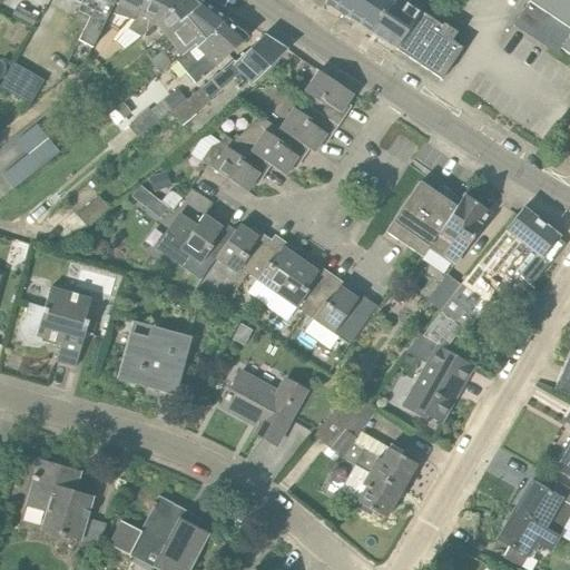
[(84,0),(80,6),(78,12),(90,18),(79,41),(91,48),(105,25),(116,0),(84,0)]
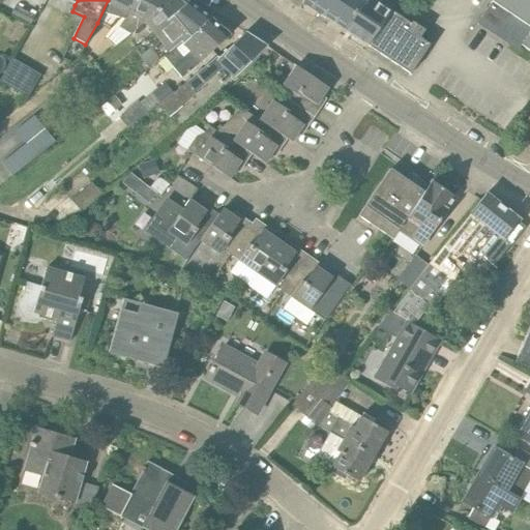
[(108,0),(97,23),(110,29),(116,18),(124,21),(136,0),(108,0)]
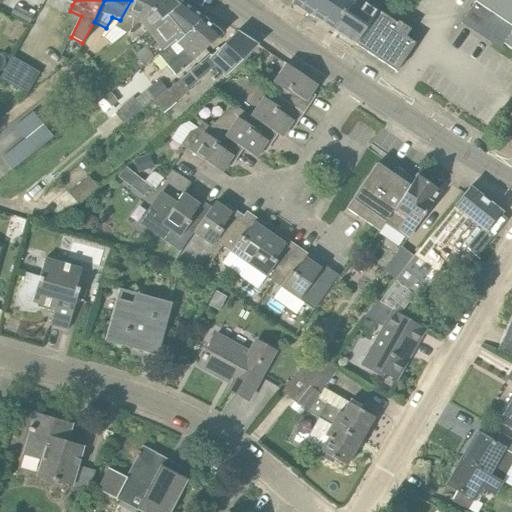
[(168,0),(167,0),(131,0),(120,20),(112,17),(106,28),(111,31),(104,38),(113,46),(126,34),(168,0)]
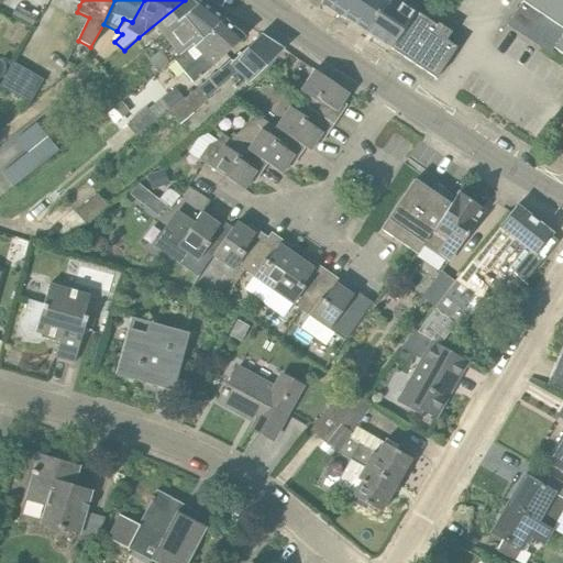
[(323,0),(321,3),(365,33),(385,0),(323,0)]
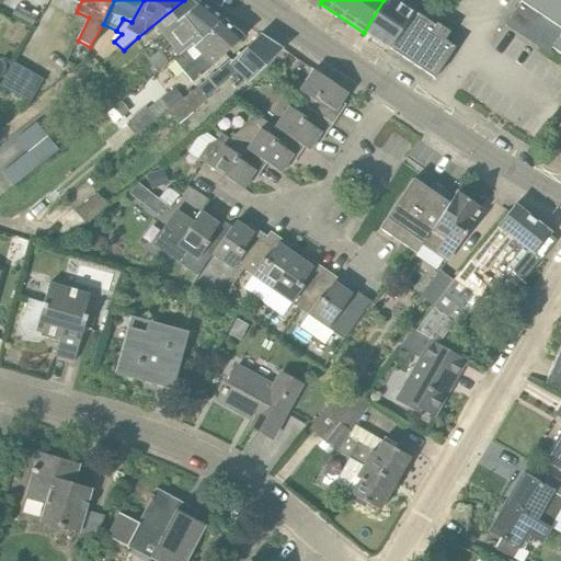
[(399,55),(424,19),(415,12),(422,1),(420,0),(384,0),(364,33),(399,55)]
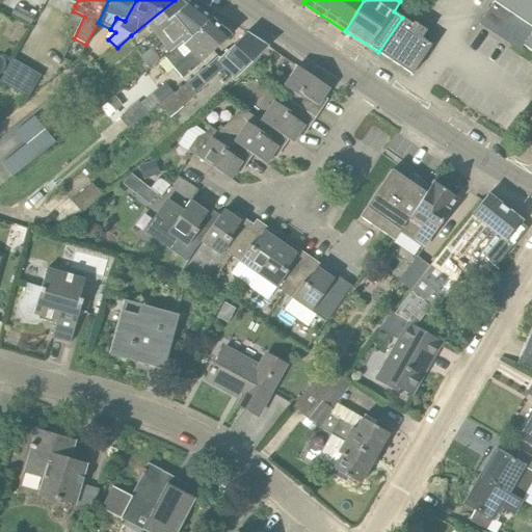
[(495,0),(479,25),(480,25),(483,20),(507,36),(530,0),(495,0)]
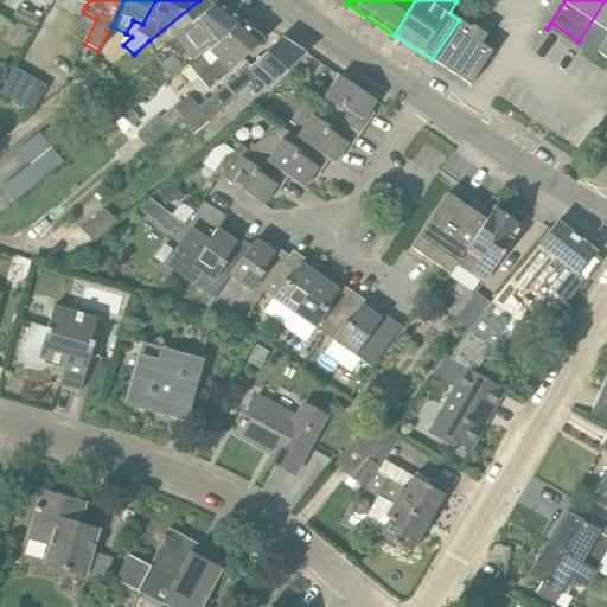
[(606,61),(606,0),(605,0),(579,42),(606,61)]
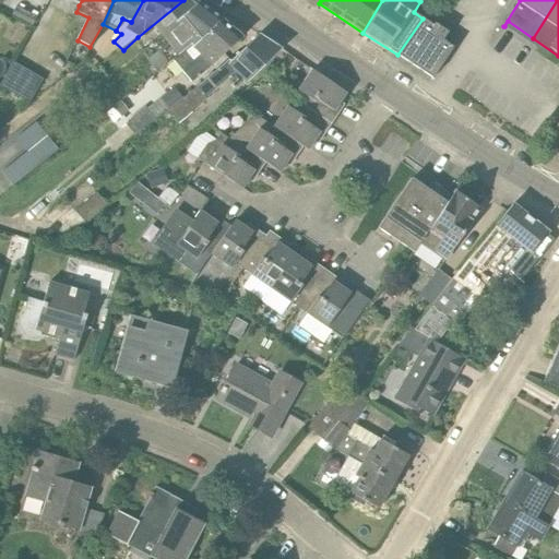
[(188,47),(218,23),(193,7),(169,27),(179,37),(150,60),(156,69),(187,45),(188,47)]
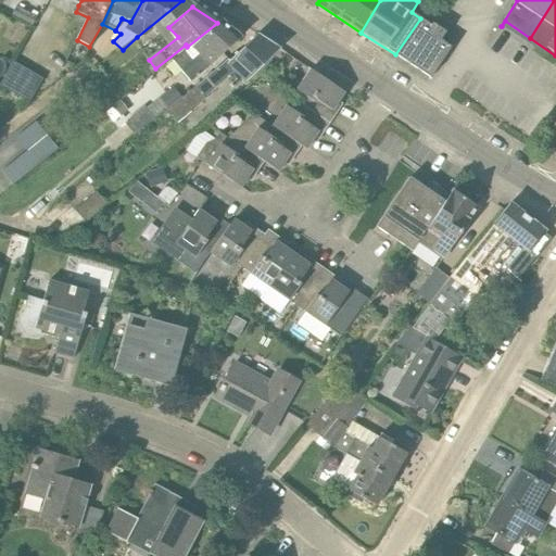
[(431,26),(420,19),(395,54),(430,78),(451,48),(444,43),(450,36),(444,34),(445,32),(433,23),(431,26)]
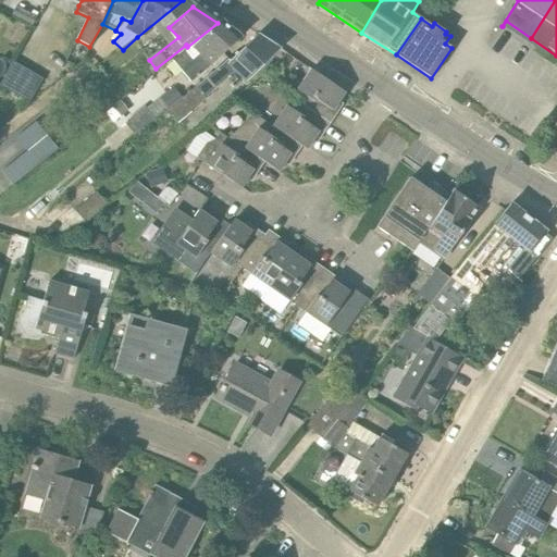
[(211,66),(239,37),(218,23),(187,47),(186,45),(156,69),(158,72),(172,60),(190,83),(211,66)]
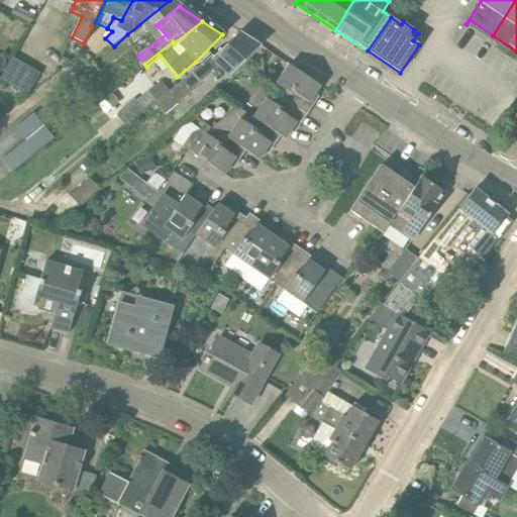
[(228,77),(261,46),(239,32),(212,58),(211,57),(181,82),(159,101),(164,108),(188,88),(191,92),(200,83),(218,67),(228,77)]
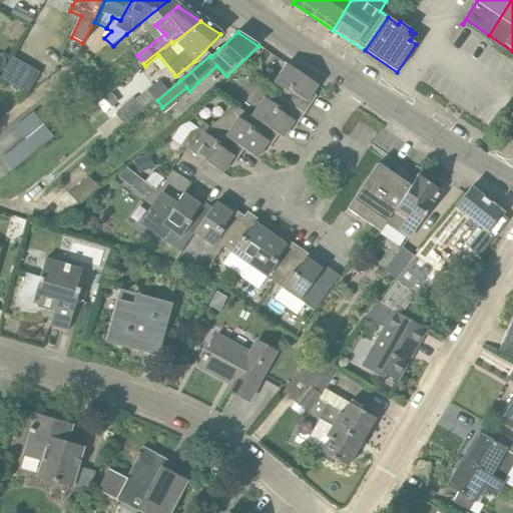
[(12,83),(23,62),(14,57),(2,78),(12,83)]
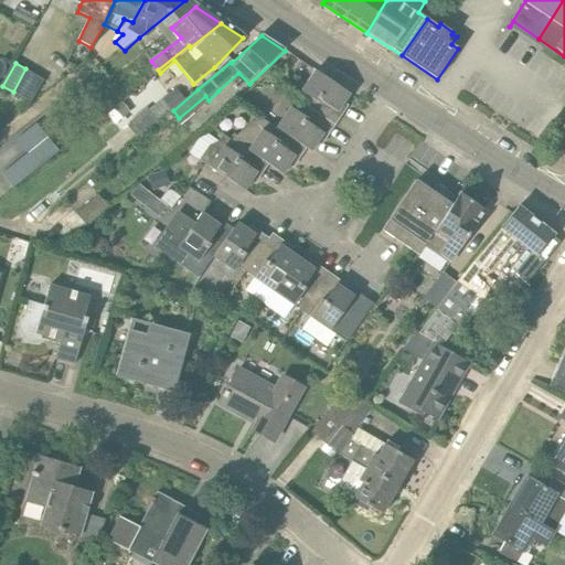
[(23,97),(36,74),(25,68),(13,92),(23,97)]
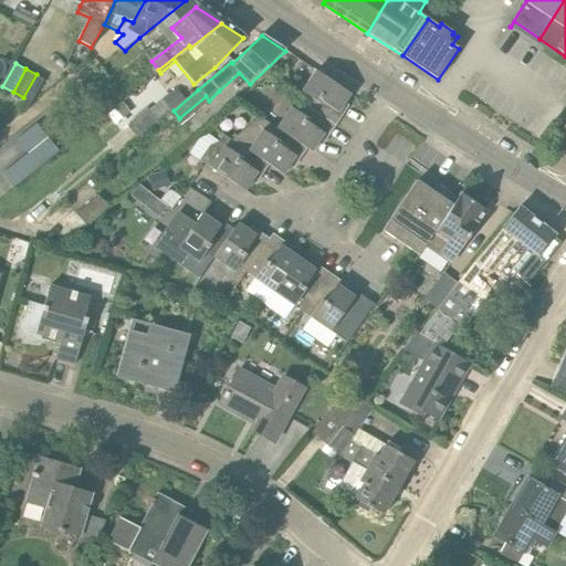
[(335,127),(343,116),(338,113),(350,95),(316,72),(302,92),(311,98),(305,107),(335,127)]
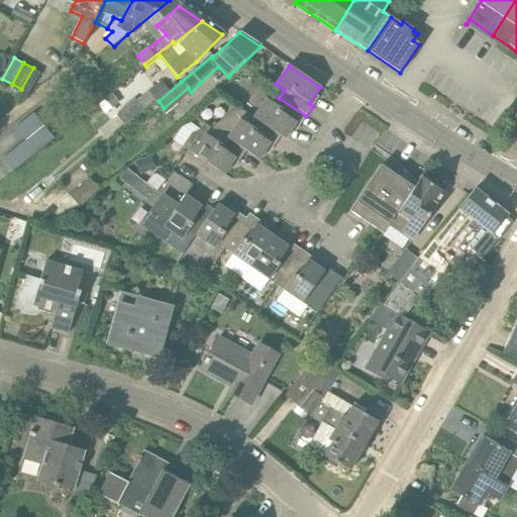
[(33,95),(44,74),(33,68),(21,89),(33,95)]
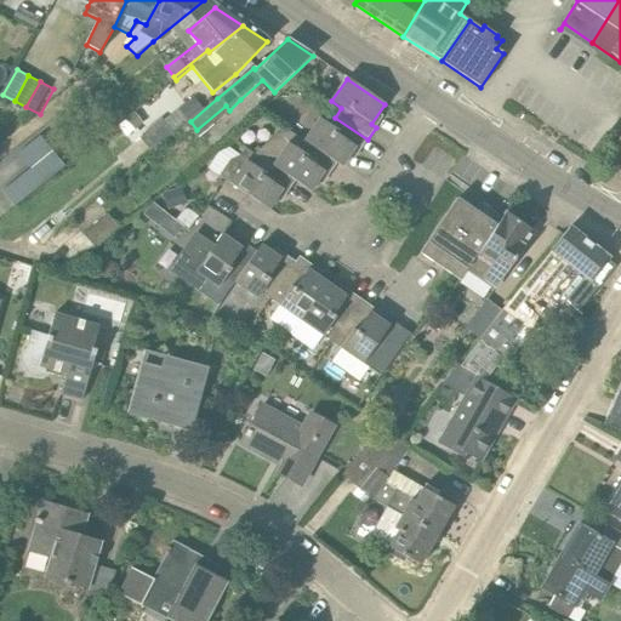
[(203,109),(193,97),(142,136),(153,149),(189,120),(191,121),(217,98),(216,97),(203,109)]
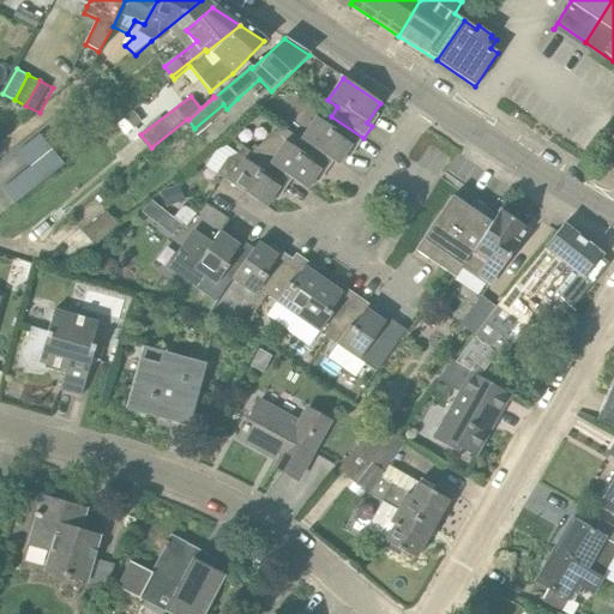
[(143,121),(136,112),(126,119),(134,128),(143,121)]
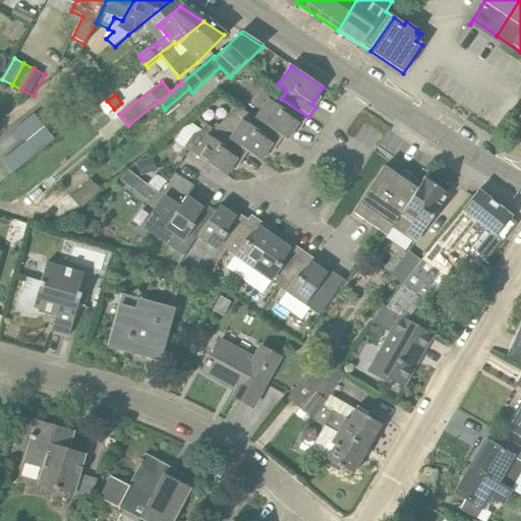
[(278,105),(268,99),(253,119),(255,120),(283,137),(287,140),(298,124),(302,126),(308,117),(281,99),(278,105)]
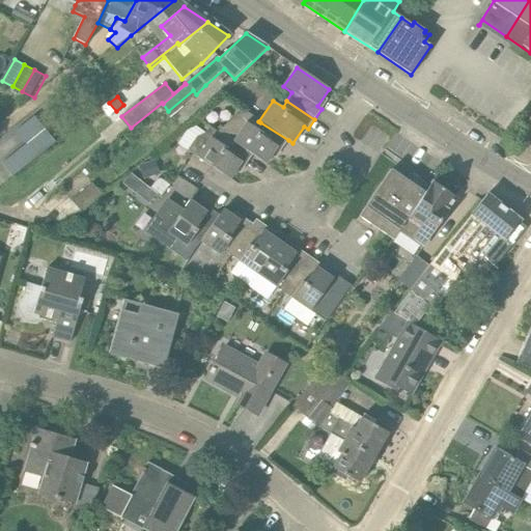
[(32,115),(17,129),(26,142),(1,162),(12,176),(55,141),(32,115)]
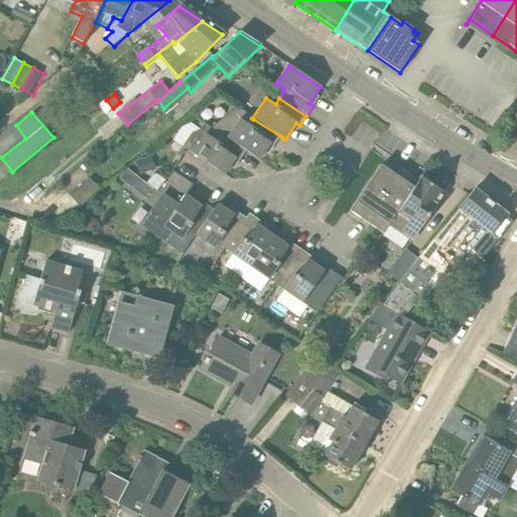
[(253,119),(248,124),(239,119),(227,137),(219,132),(218,134),(245,151),(260,161),(266,150),(270,153),(281,136),(253,119)]
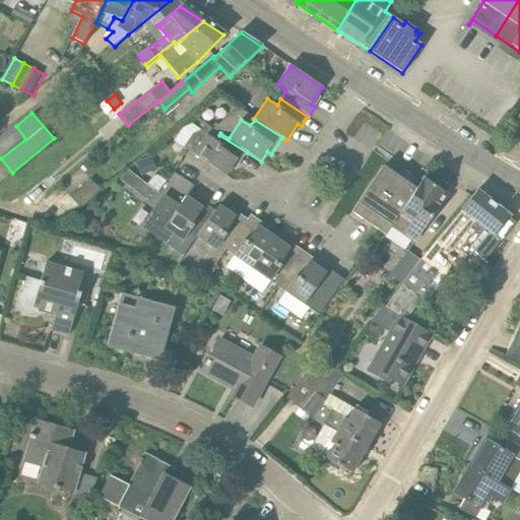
[(216,141),(207,134),(199,129),(186,149),(193,154),(225,176),(237,159),(241,161),(247,152),(219,135),(216,141)]
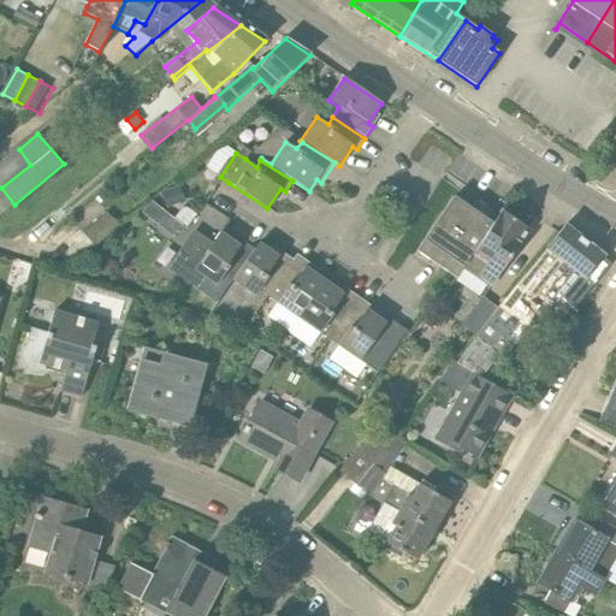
[(182,190),(161,196),(170,215),(188,211),(182,190)]
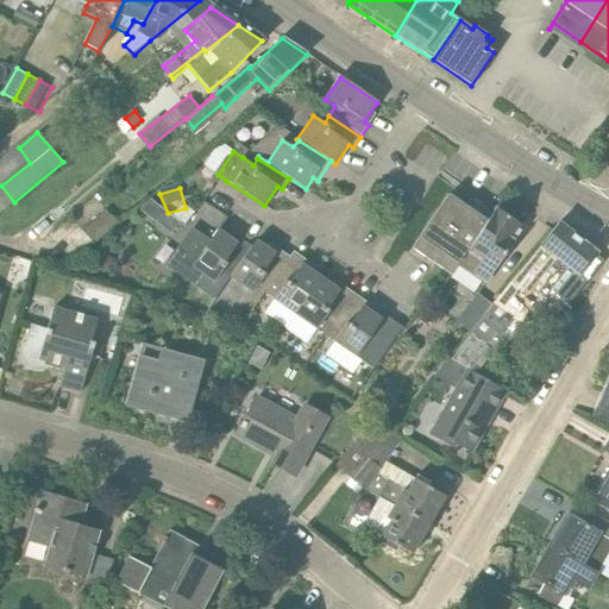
[(466,208),(450,196),(413,249),(451,276),(458,267),(488,224),(484,221),(490,214),(472,201),(466,208)]
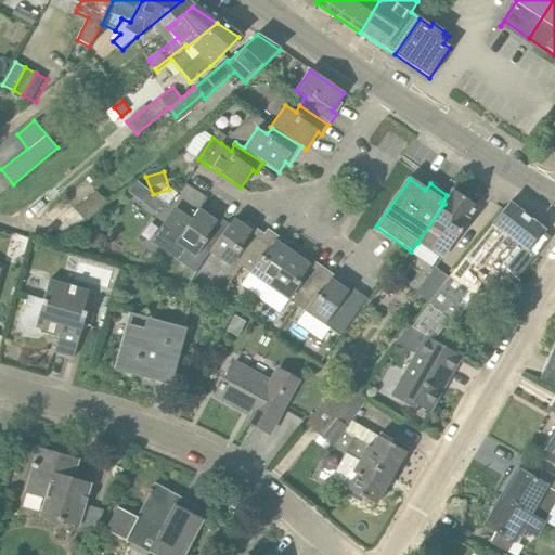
[(86,222),(106,204),(97,192),(75,210),(86,222)]
